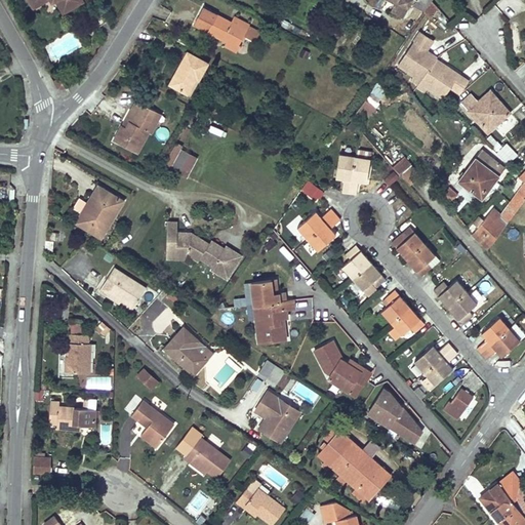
[(83,2),(82,0),(29,0),(34,8),(46,0),(51,0),(52,1),(54,0),(55,0),(64,13),(83,2)]
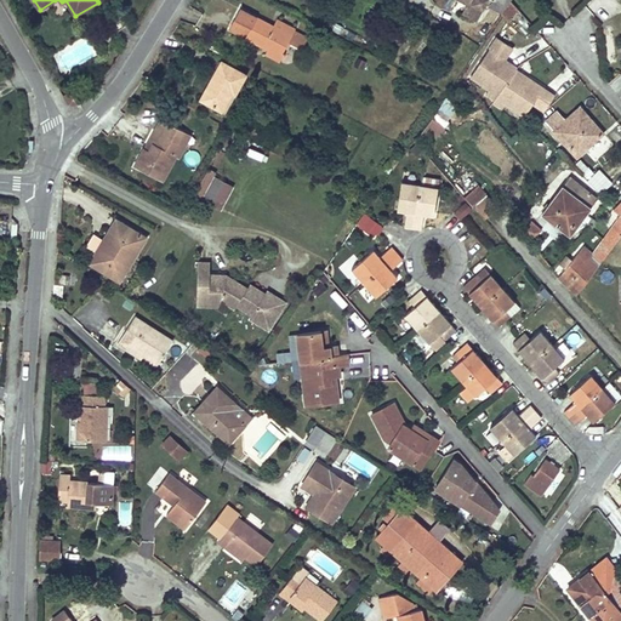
[(488,0),(460,0),(468,4),(463,13),(477,21),(488,0)]
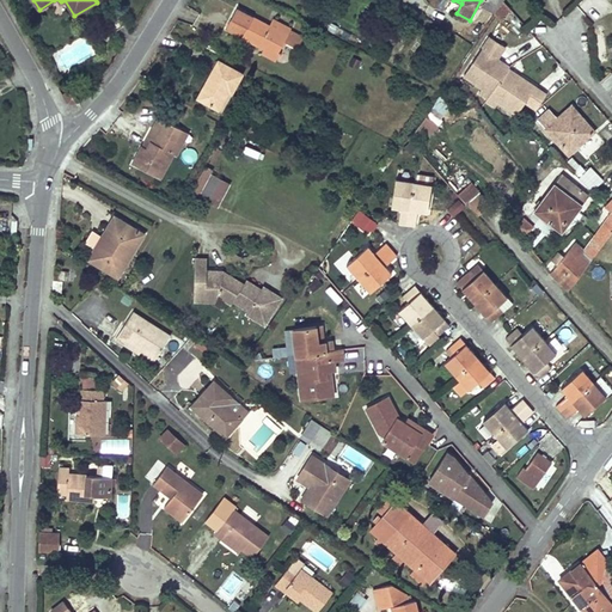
[(503,1),(503,0),(487,0),(482,7),(494,14),(495,13),(503,1)]
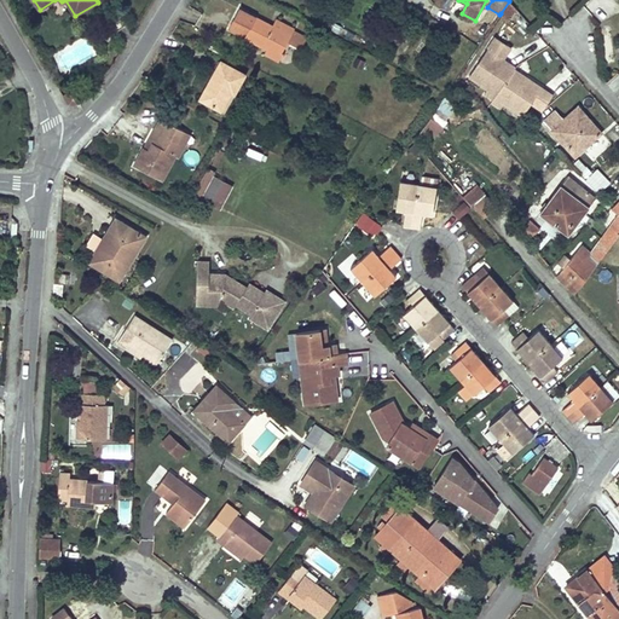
[(518,10),(509,1),(501,13),(507,21),(518,10)]
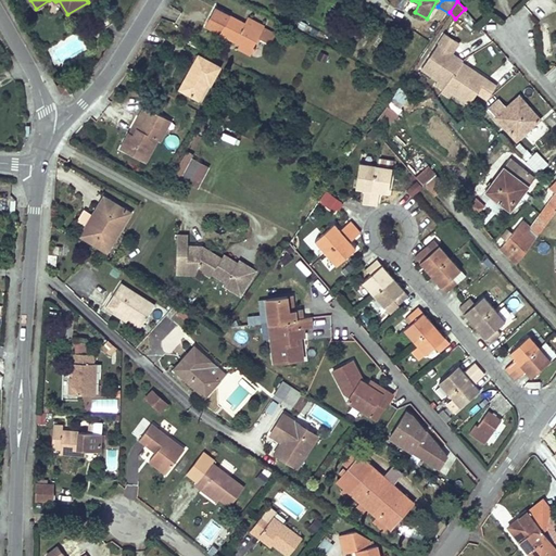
[(264,26),(248,17),(244,23),(215,8),(205,26),(237,42),(238,40),(241,41),(244,43),(253,48),(258,37),(270,43),(275,34),(263,28),(264,26)]
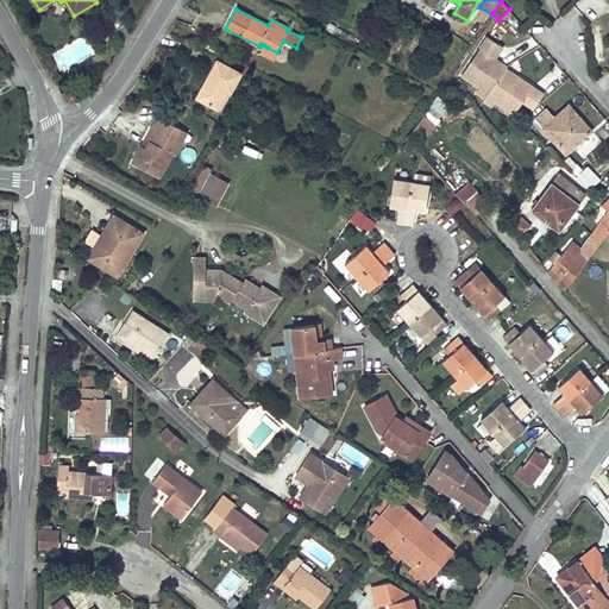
[(479,88),(488,94),(502,74),(506,69),(497,63),(495,67),(491,64),(495,57),(502,48),(487,38),(462,76),(479,88)]
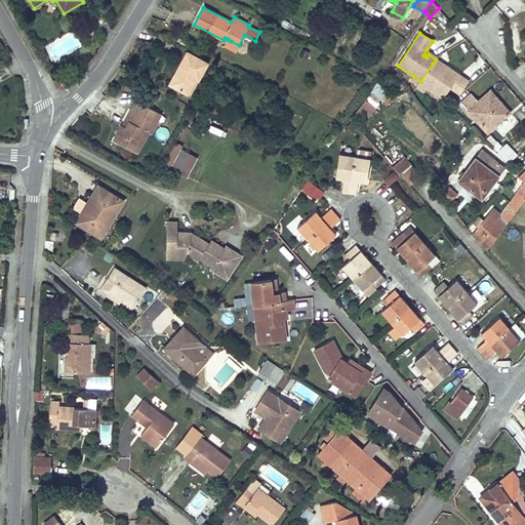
[(231,41),(228,39),(225,45),(237,51),(240,45),(239,45),(231,41)]
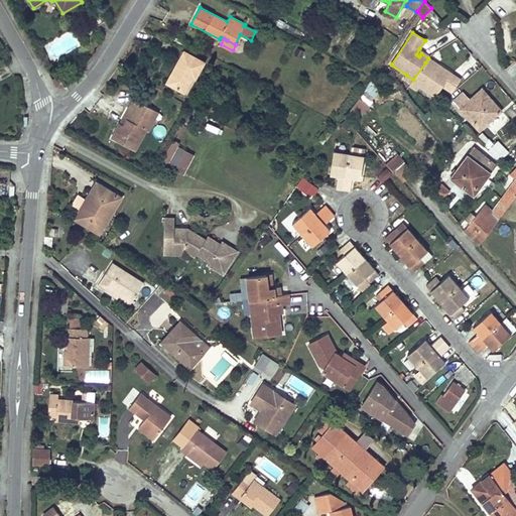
[(430,55),(419,48),(416,54),(419,56),(421,53),(428,58),(430,55)]
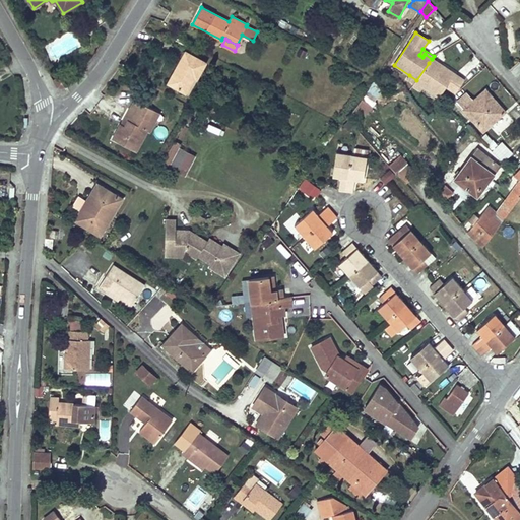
[(205,62),(185,52),(169,82),(186,92),(185,93),(189,96),(198,79),(197,78),(205,62)]
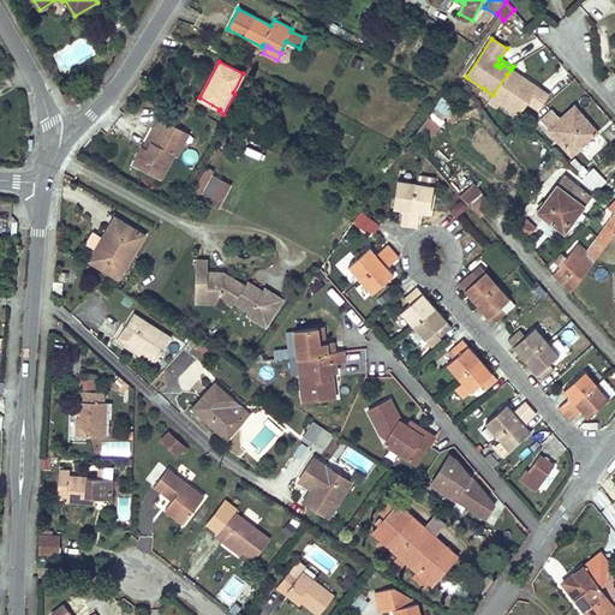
[(523,77),(511,70),(507,75),(515,79),(513,83),(517,85),(523,77)]
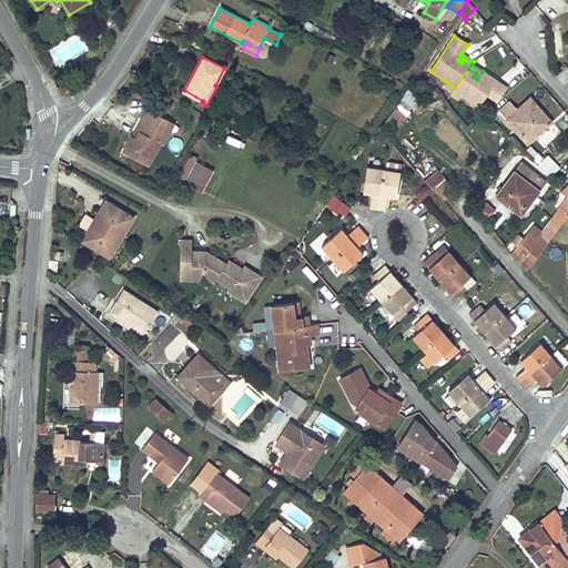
[(506,87),(483,71),(477,79),(474,77),(476,73),(468,69),(455,88),(454,90),(463,95),(479,107),(487,94),(497,101),(506,87)]
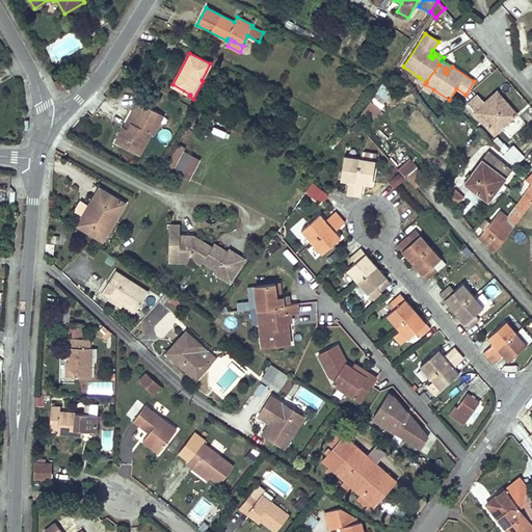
[(426,82),(419,77),(417,80),(424,85),(425,84),(426,82)]
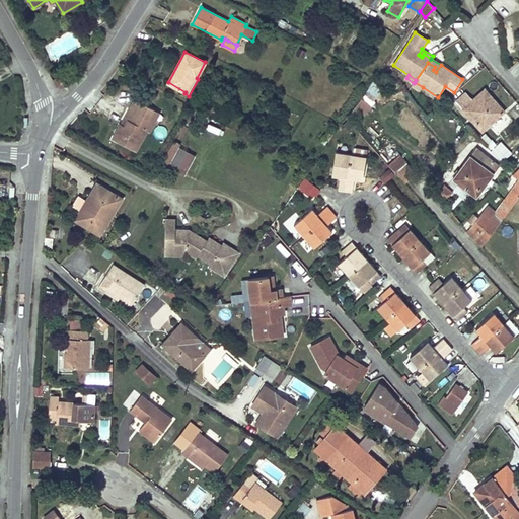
[(70,83),(66,79),(56,86),(57,88),(65,88),(70,83)]
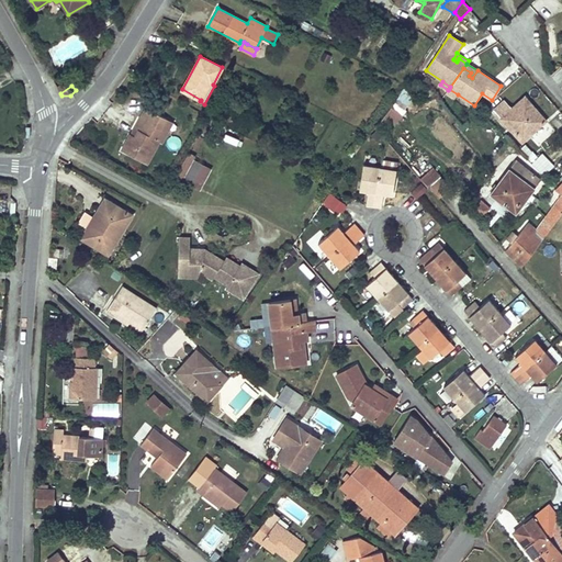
[(391,107),(402,114),(415,94),(404,87),(391,107)]
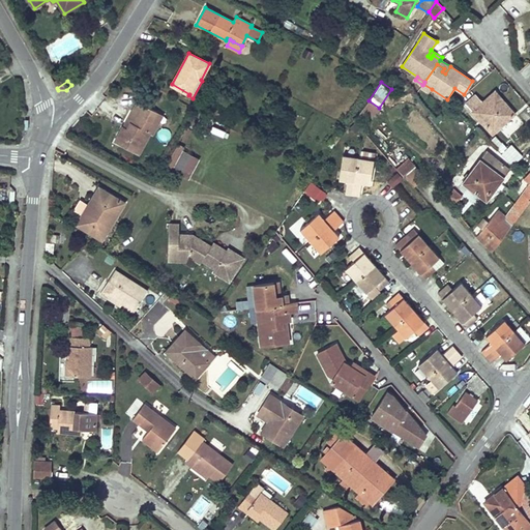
[(432,89),(423,84),(422,85),(421,88),(429,92),(432,89)]
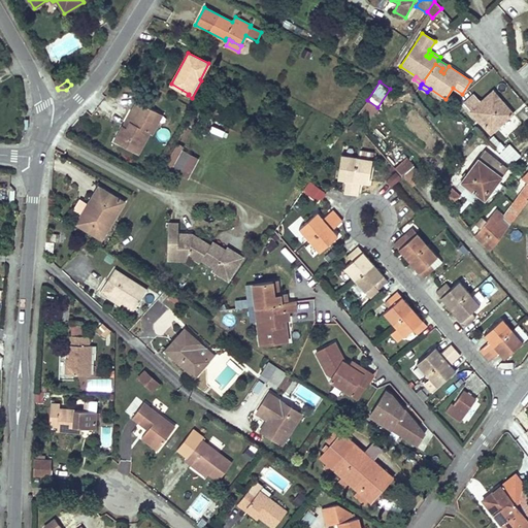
[(513,113),(493,92),(481,102),(474,95),(464,103),(491,133),(513,113)]
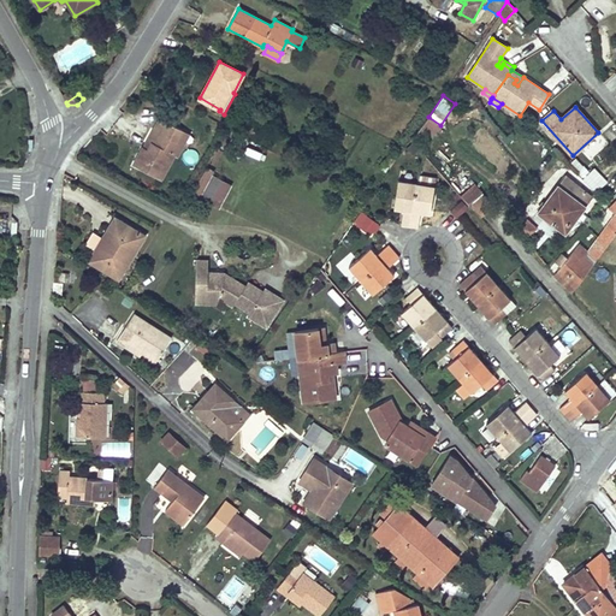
[(183,130),(161,118),(155,130),(159,132),(149,149),(146,148),(144,147),(135,165),(161,179),(175,154),(177,157),(183,146),(177,142),(183,130)]
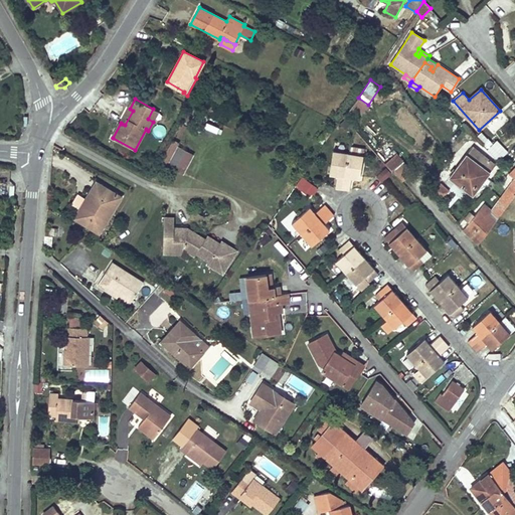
[(368,106),(358,99),(344,117),(352,125),(368,106)]
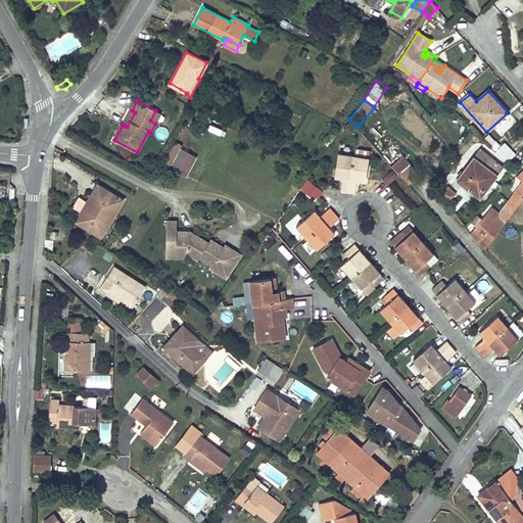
[(127,127),(135,112),(132,110),(124,126),(127,127)]
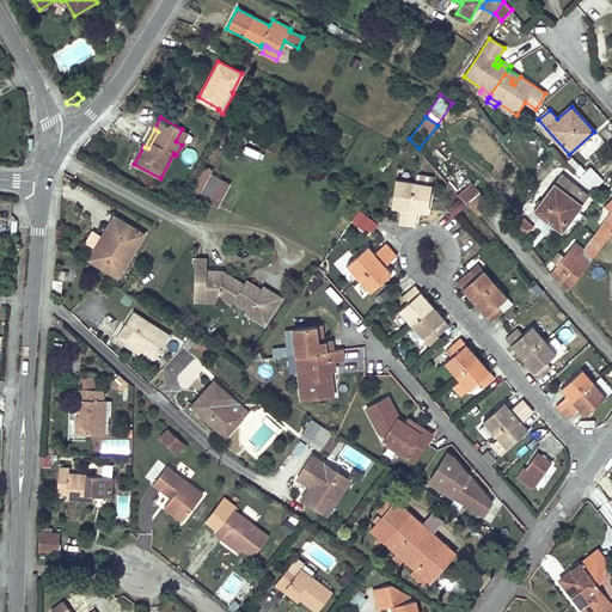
[(182,145),(188,133),(182,129),(176,141),(182,145)]
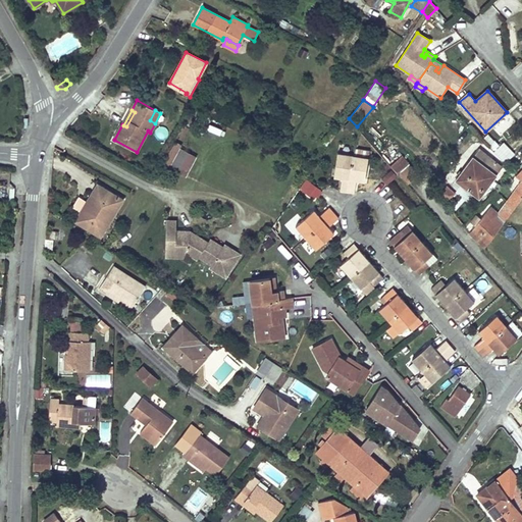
[(515,153),(504,142),(501,145),(488,134),(482,141),(505,163),(515,153)]
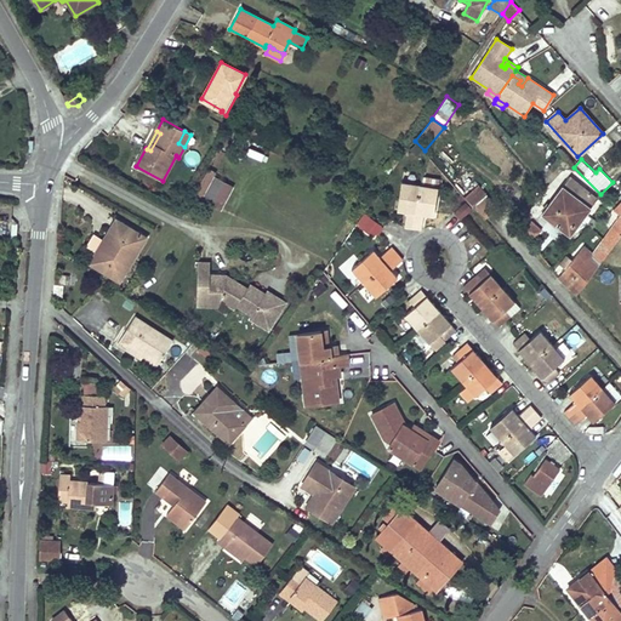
[(233,187),(215,176),(201,199),(221,210),(233,187)]
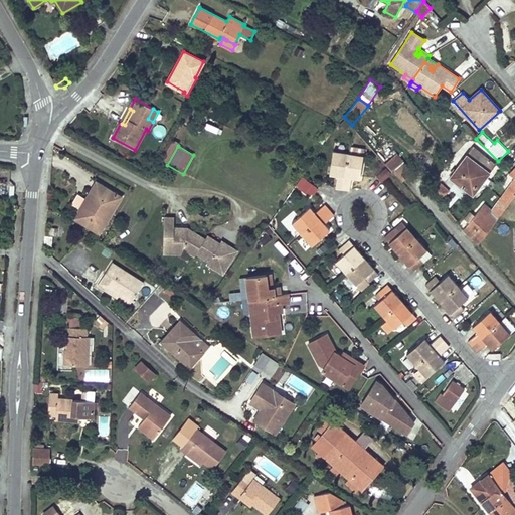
[(496,164),(473,146),(450,177),(473,194),(496,164)]
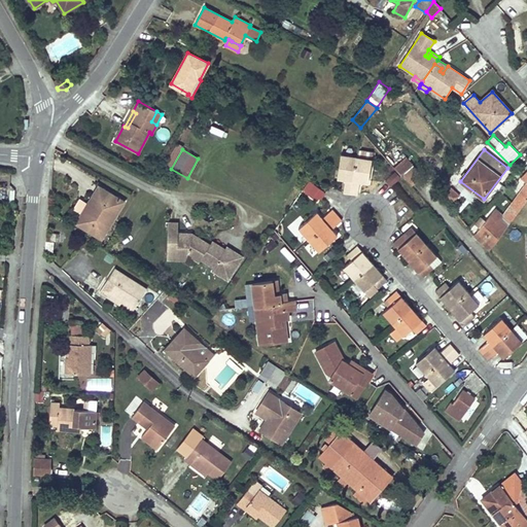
[(350,194),(356,156),(341,154),(337,178),(345,179),(343,192),(350,194)]
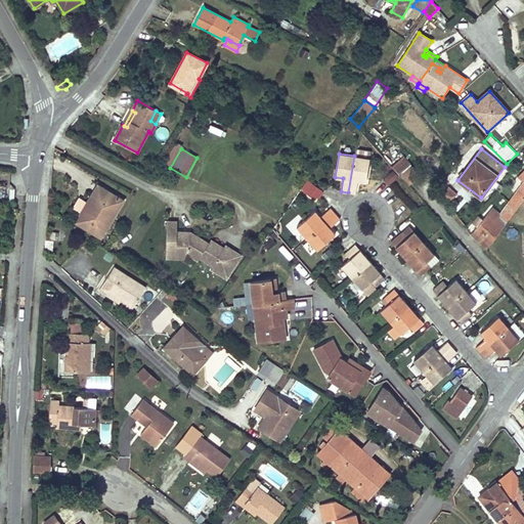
[(366,182),(369,158),(354,156),(348,192),(356,193),(357,180),(366,182)]
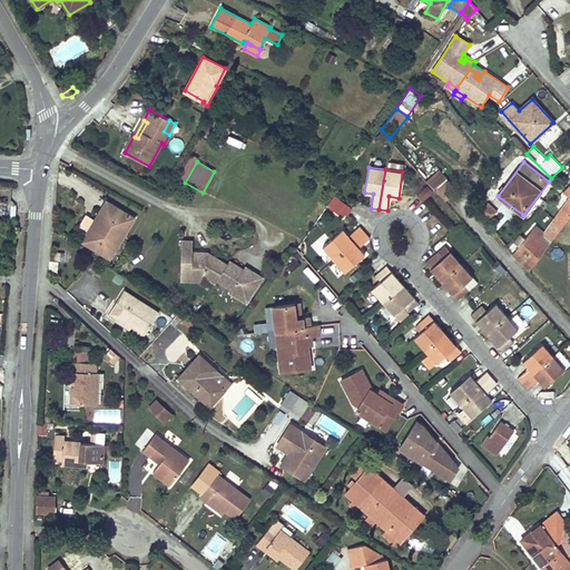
[(446,178),(440,169),(434,174),(441,183),(446,178)]
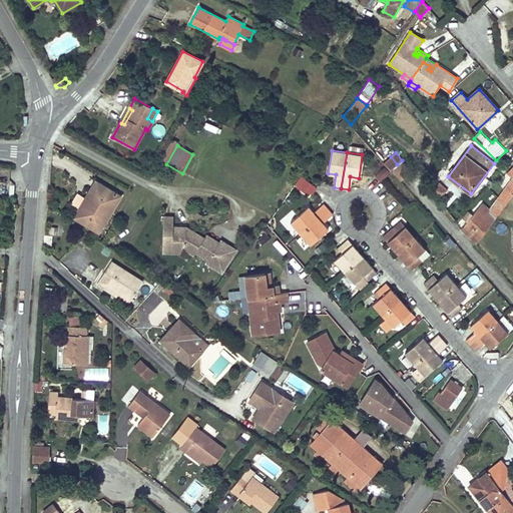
[(412,171),(402,160),(397,164),(391,156),(384,162),(401,181),(412,171)]
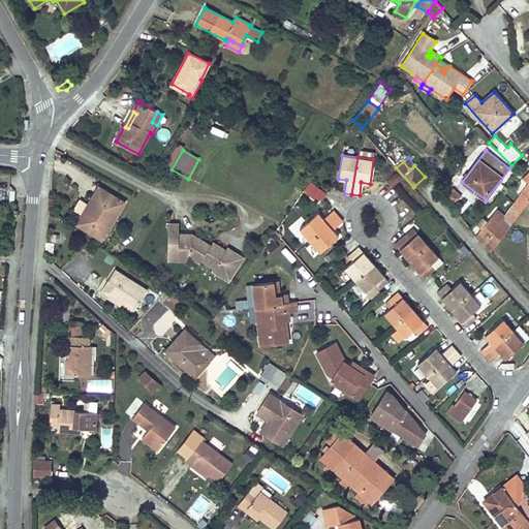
[(494,248),(528,199),(528,172),(523,179),(528,184),(504,217),(497,210),(487,221),(481,228),(478,232),(479,232),(494,248)]
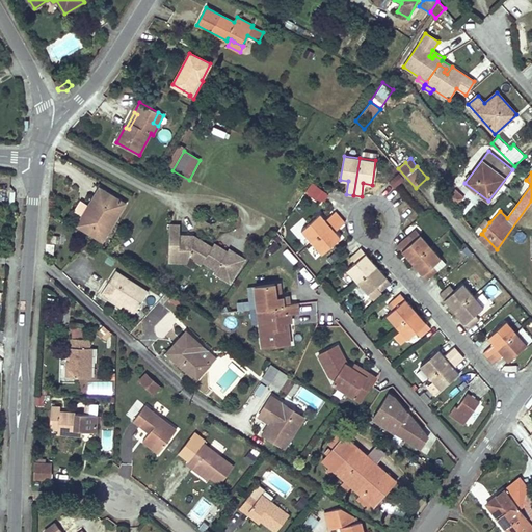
[(326,193),(318,187),(314,193),(322,200),(326,193)]
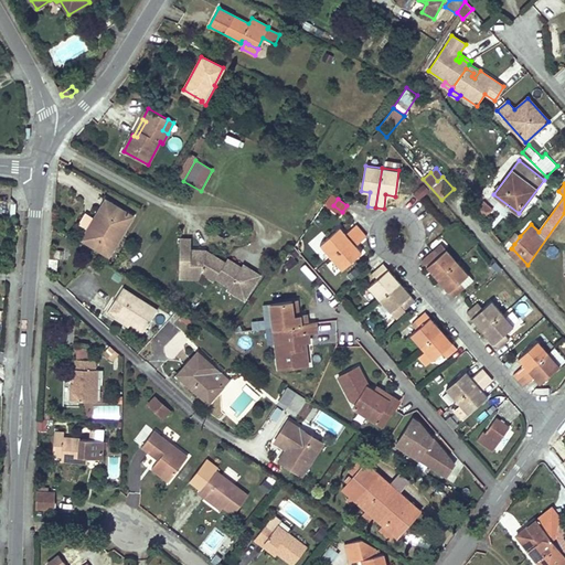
[(132,215),(106,200),(99,211),(103,213),(86,241),(109,255),(132,215)]
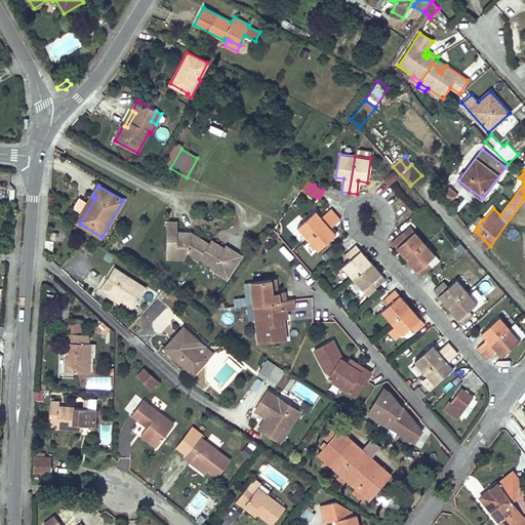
[(457,194),(449,187),(442,194),(451,202),(457,194)]
